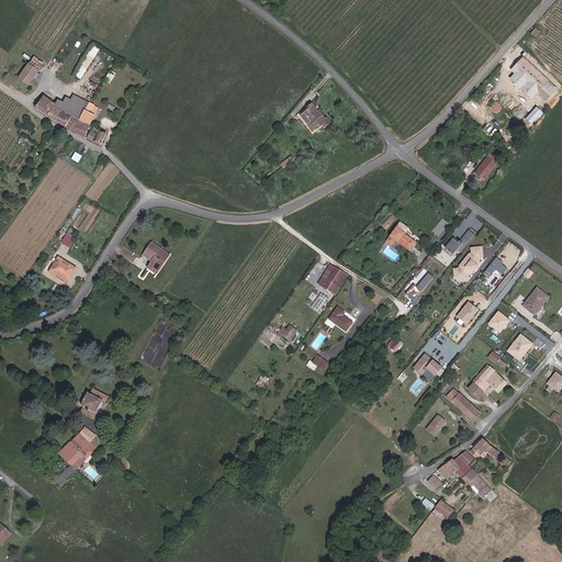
[(541,32),(536,29),(531,33),(537,37),(541,32)]
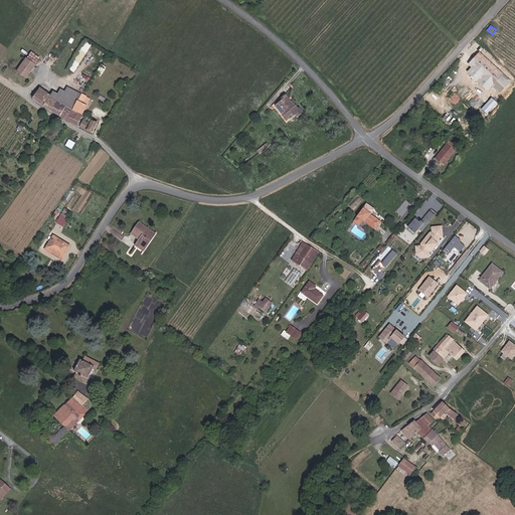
[(479,53),(469,64),(472,67),(492,86),(502,74),(479,53)]
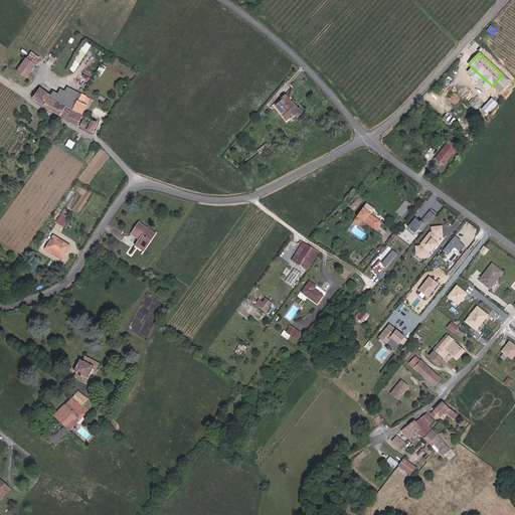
[(81,62),(73,57),(67,67),(75,72),(81,62)]
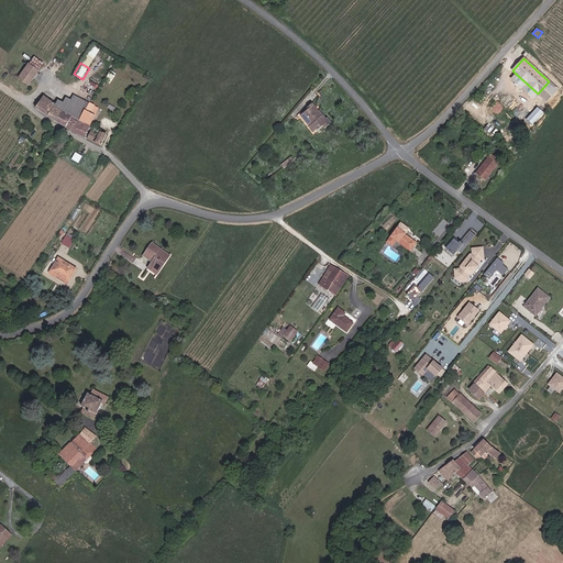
[(23,75),(33,80),(37,73),(28,66),(23,75)]
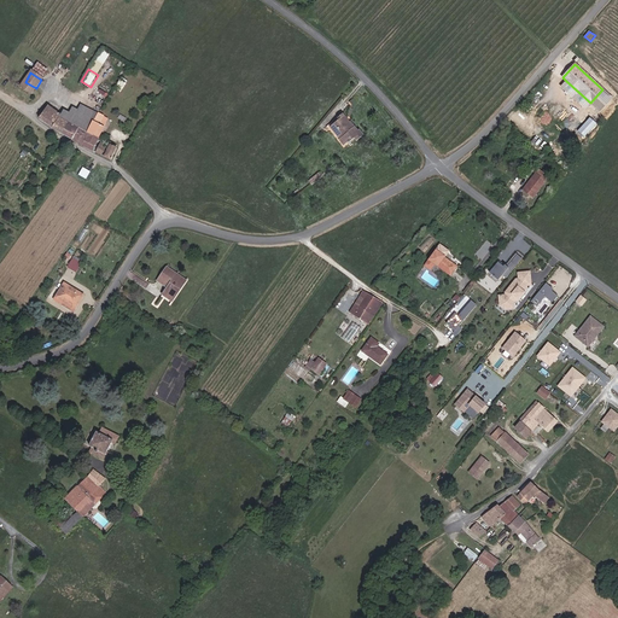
[(561,87),(586,109),(590,103),(566,81),(561,87)]
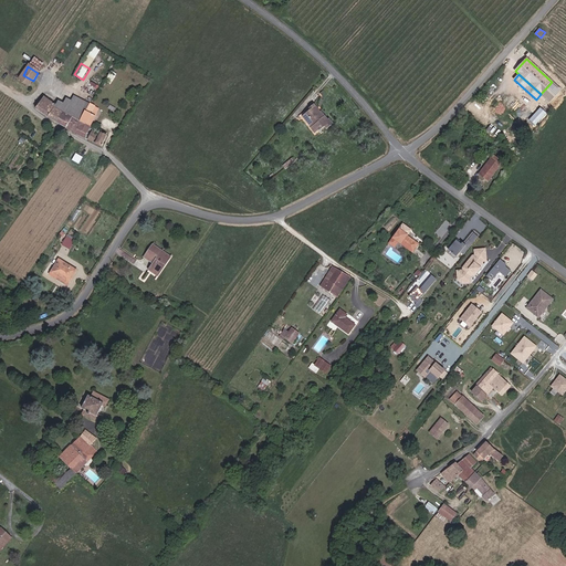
[(33,81),(23,75),(19,82),(29,87),(33,81)]
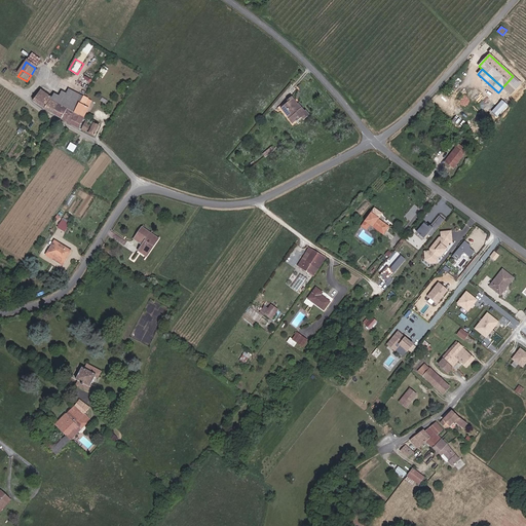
[(511,96),(522,84),(513,76),(502,87),(511,96)]
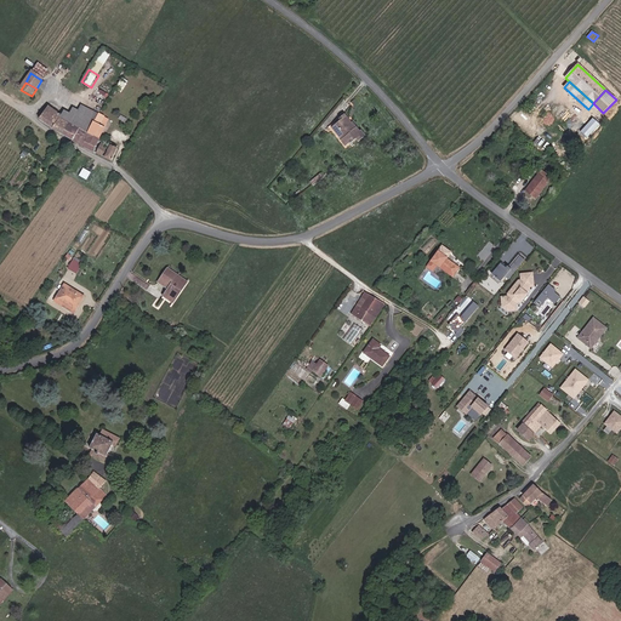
[(64,114),(62,117),(72,121),(91,132),(100,115),(84,106),(81,112),(73,113),(66,110),(64,114)]
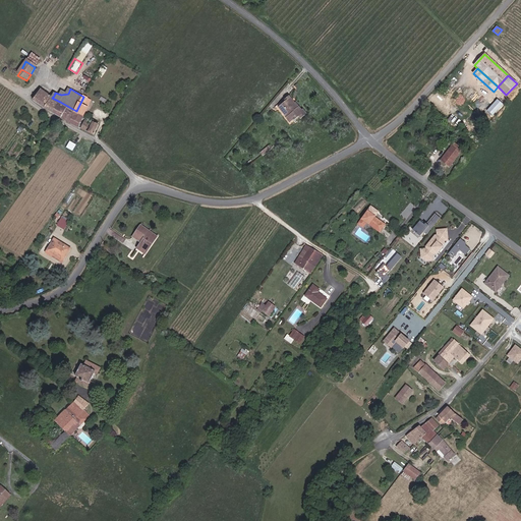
[(35,100),(46,107),(52,98),(54,96),(41,90),(35,100)]
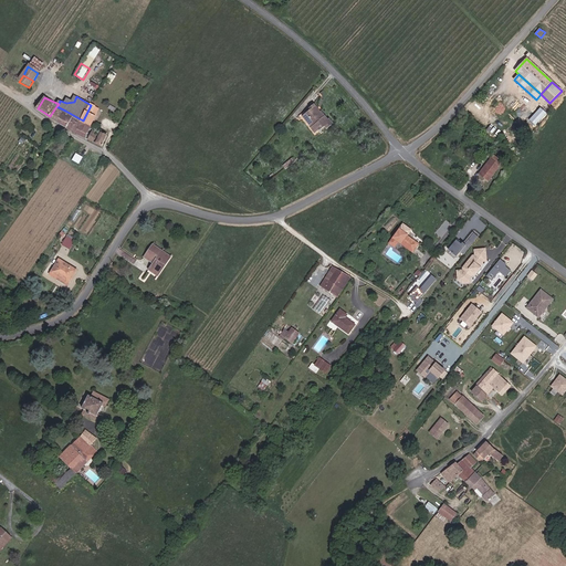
[(93,125),(98,115),(97,114),(93,112),(96,105),(92,103),(91,105),(83,121),(93,125)]
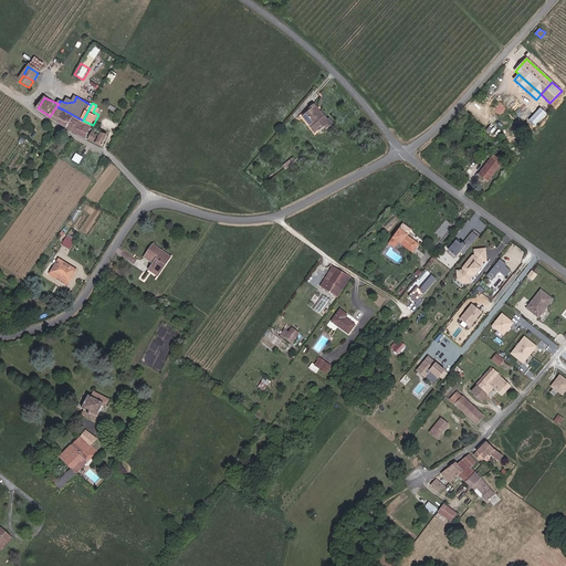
[(312,108),(307,112),(316,122),(313,124),(312,125),(316,130),(321,127),(322,127),(326,123),(328,126),(333,122),(329,117),(328,118),(322,111),(320,112),(317,109),(318,108),(314,104),(311,107),(312,108)]
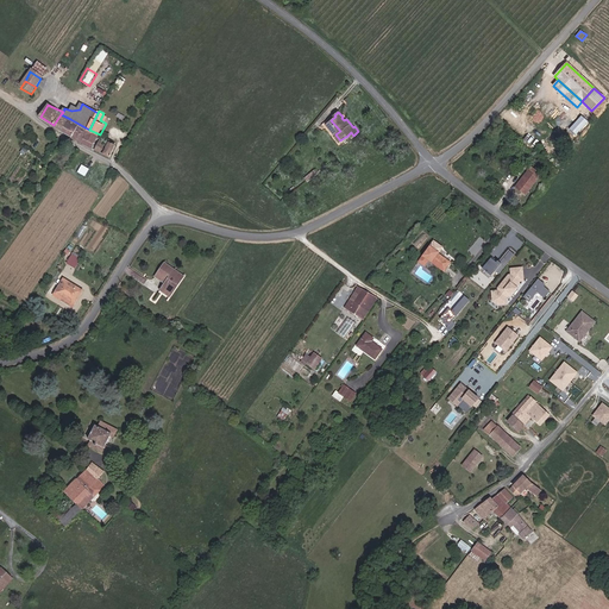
[(63,132),(70,119),(61,114),(54,125),(62,132),(63,132)]
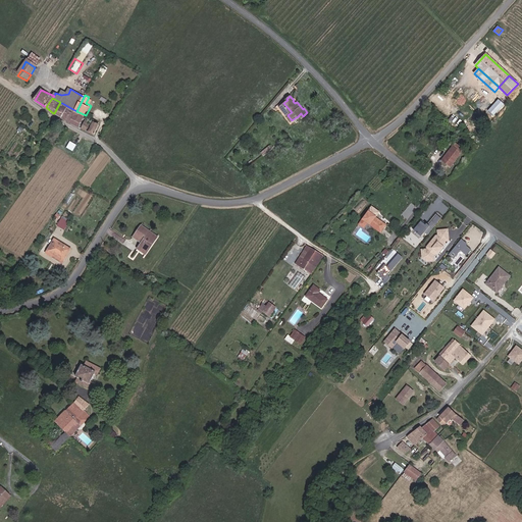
[(74,115),(76,111),(60,102),(54,113),(71,122),(75,116),(74,115)]
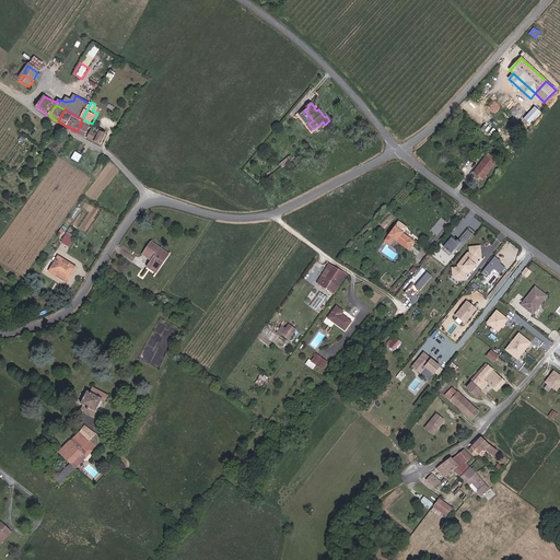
[(301,114),(310,123),(313,120),(304,111),(301,114)]
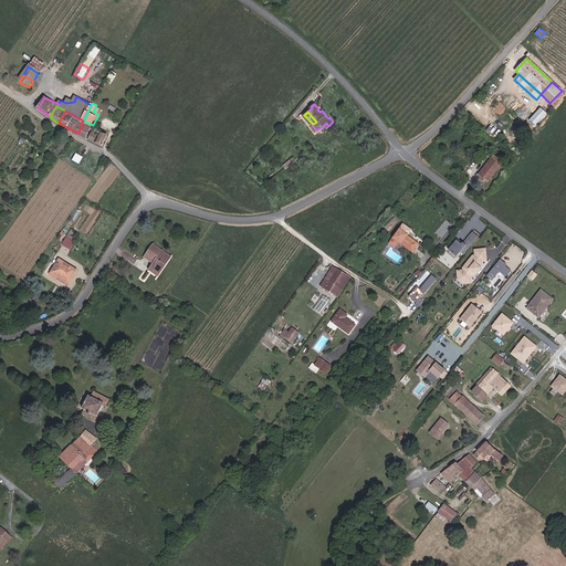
[(85,137),(93,125),(83,121),(81,125),(82,126),(77,133),(85,137)]
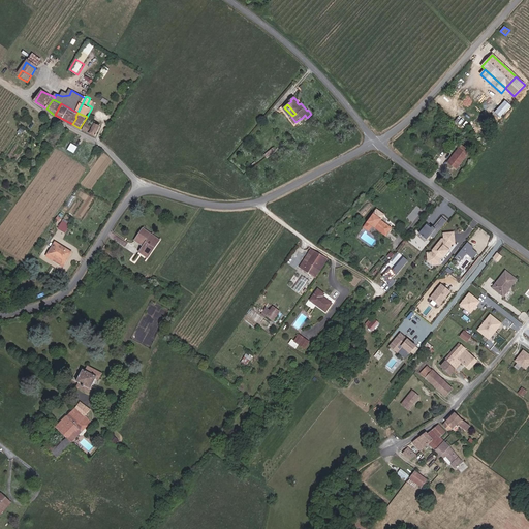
[(83,129),(95,136),(100,127),(88,120),(83,129)]
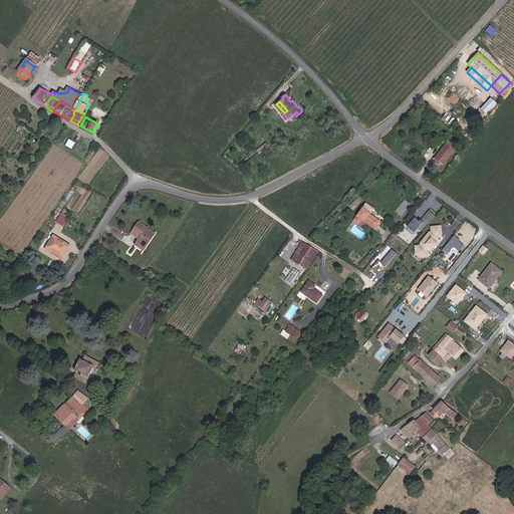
[(66,146),(73,149),(76,142),(69,139),(66,146)]
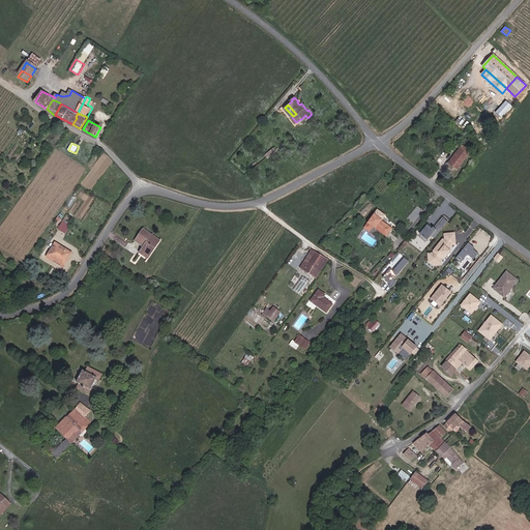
[(265,154),(268,158),(277,151),(274,147),(265,154)]
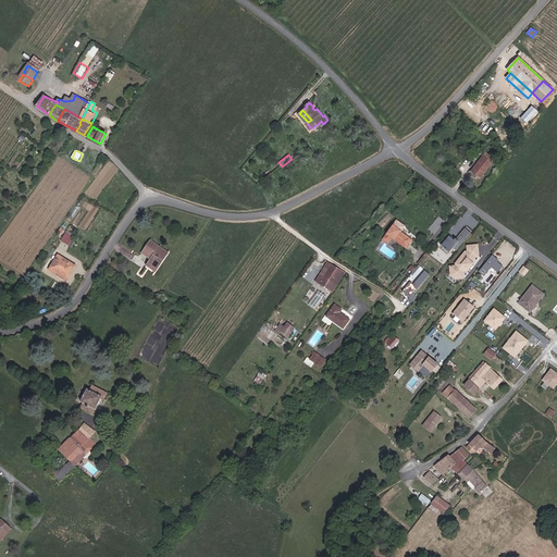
[(479,174),(482,177),(492,164),(483,159),(472,172),(478,176),(479,174)]
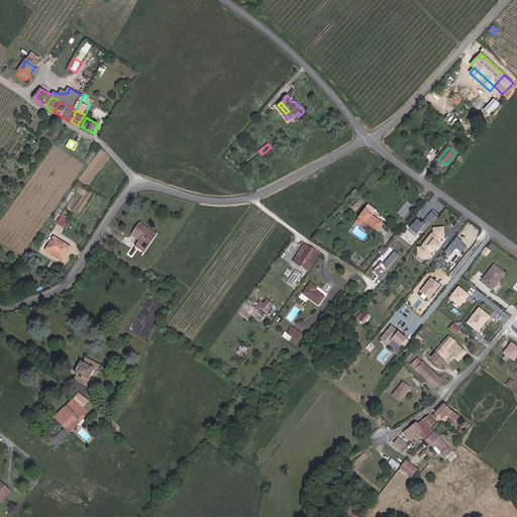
[(380,213),(373,207),(364,220),(369,223),(382,233),(388,225),(377,217),(380,213)]
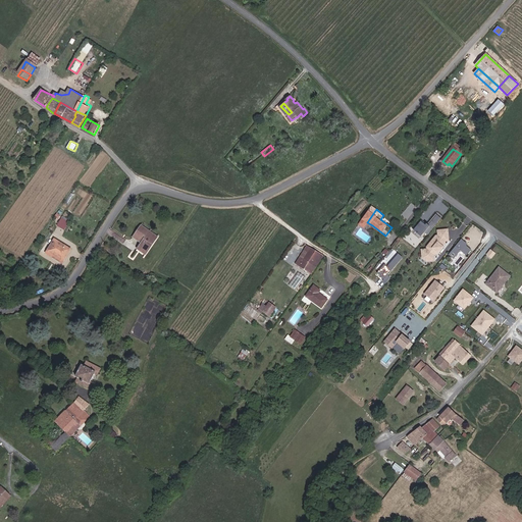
[(429,236),(442,218),(438,215),(430,225),(428,223),(427,225),(422,221),(415,230),(422,237),(426,232),(429,236)]
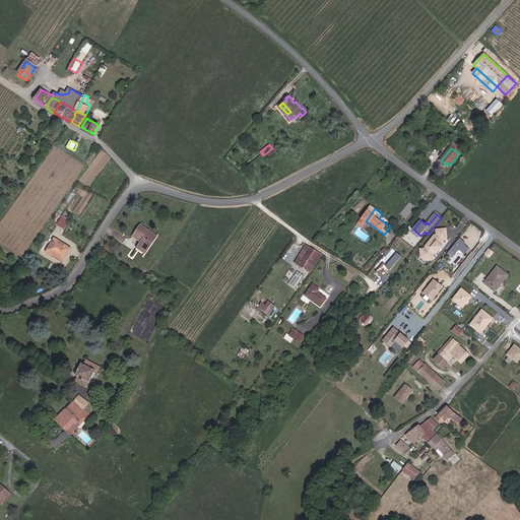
[(60,218),(56,225),(64,231),(68,223),(60,218)]
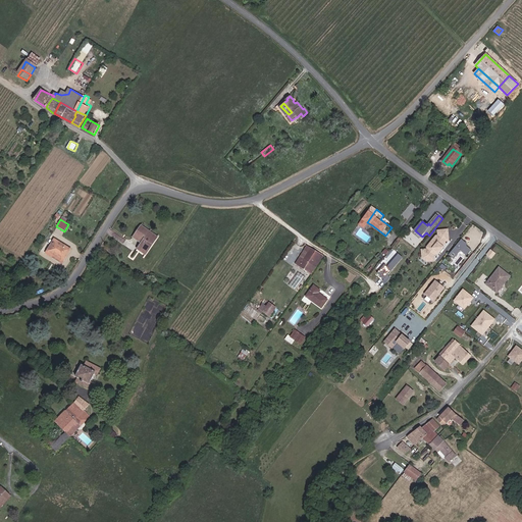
[(141,226),(135,236),(143,243),(142,244),(140,247),(148,252),(156,239),(151,235),(150,237),(148,235),(150,232),(141,226)]
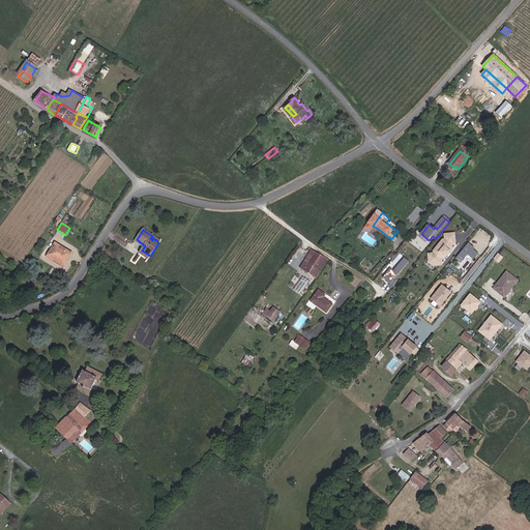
[(455,245),(454,234),(445,235),(445,240),(443,240),(434,252),(434,254),(429,255),(430,263),(434,266),(441,265),(441,260),(445,259),(452,249),(452,245),(455,245)]
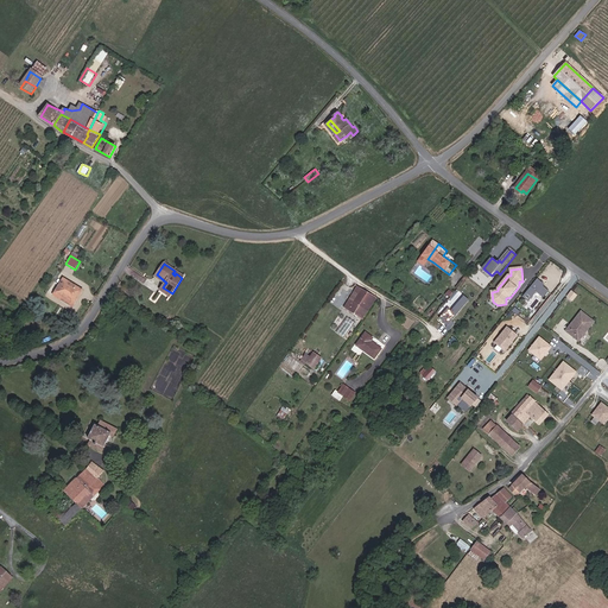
[(63,279),(55,293),(74,304),(82,290),(63,279)]
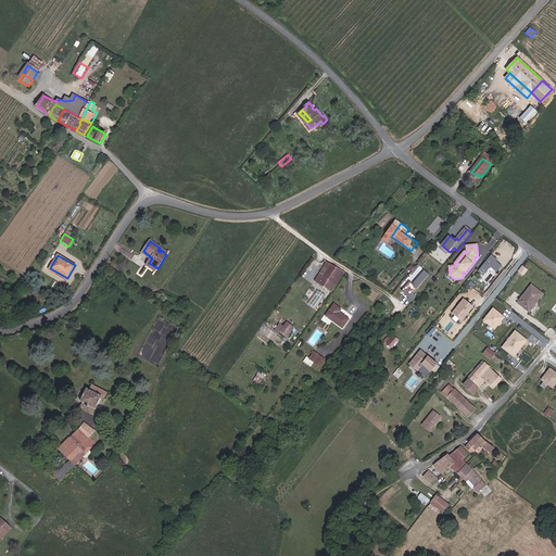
[(491,255),(479,272),(484,276),(491,267),(497,272),(502,266),(496,262),(497,261),(491,255)]
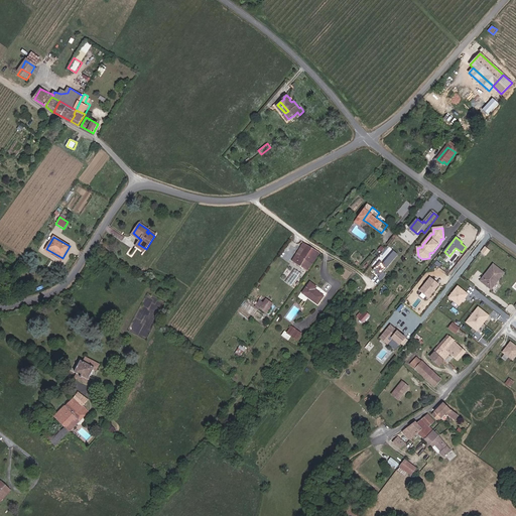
[(298,261),(309,269),(323,252),(310,243),(298,261)]
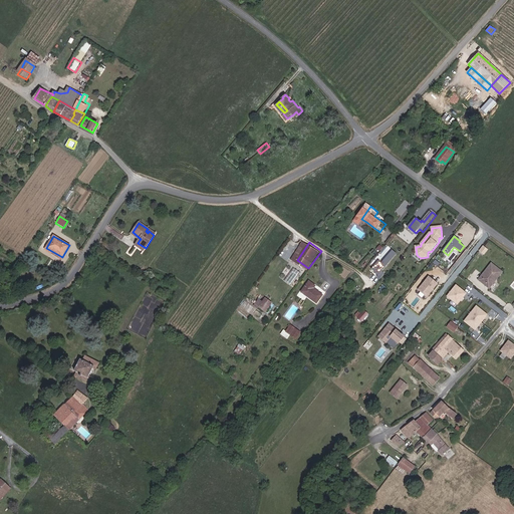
[(143,251),(146,248),(138,243),(136,246),(143,251)]
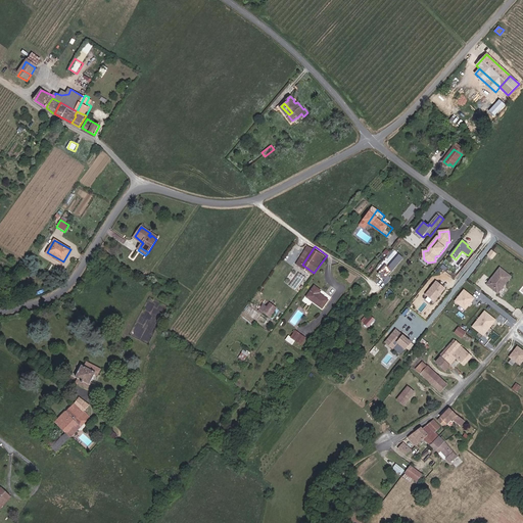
[(496,253),(491,249),(487,255),(492,259),(496,253)]
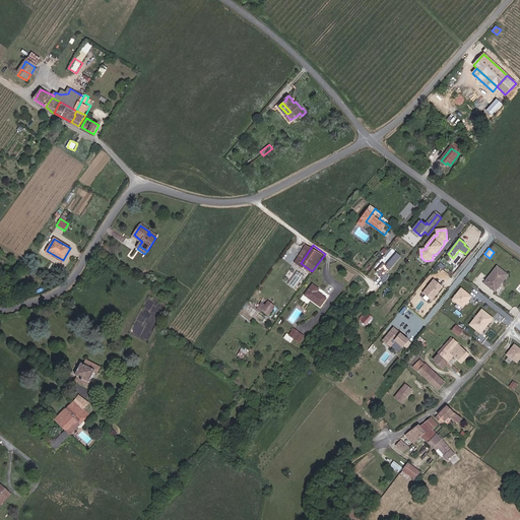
[(63,260),(47,251),(45,253),(62,263),(63,260)]
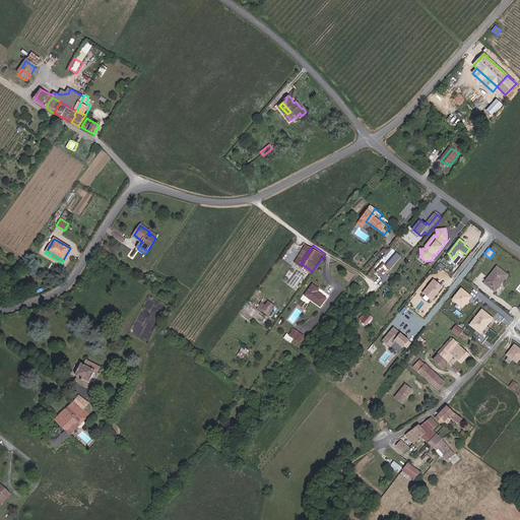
[(387,267),(384,265),(377,273),(384,279),(382,281),(386,283),(390,278),(387,275),(402,258),(398,254),(387,267)]
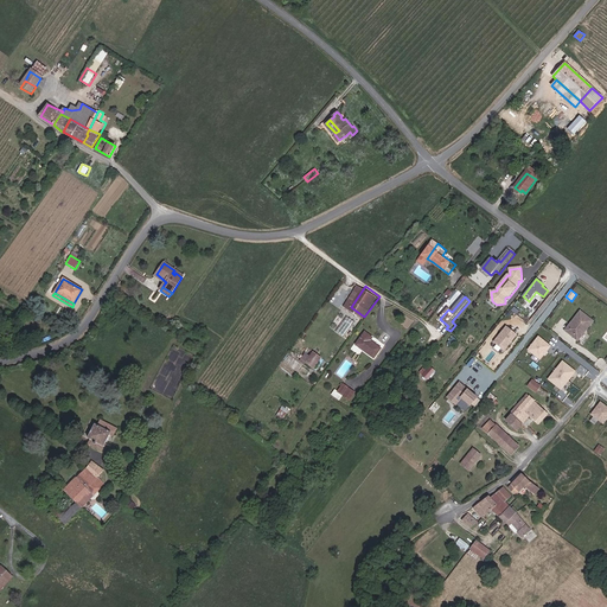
[(360,318),(362,318),(346,308),(345,310),(360,318)]
